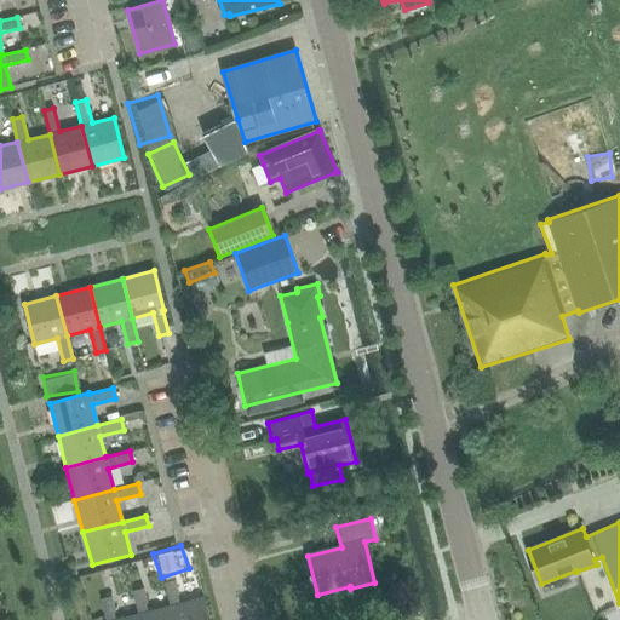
[(165,583),(171,606),(174,619),(208,619),(204,597),(182,603),(176,580),(165,583)]
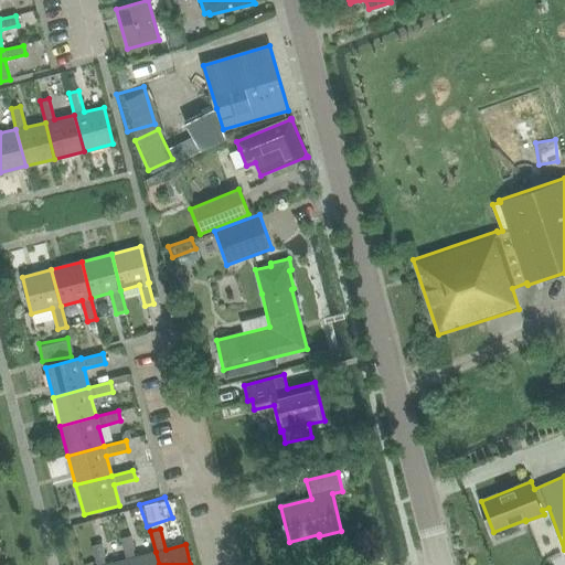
[(159,564),(156,552),(137,557),(131,536),(121,539),(127,560),(128,564),(159,564)]
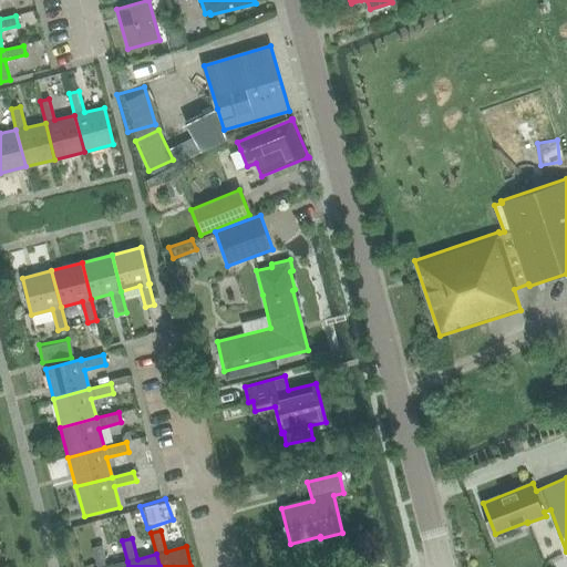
[(129,566),(127,562),(109,566),(103,546),(93,548),(98,566),(129,566)]
